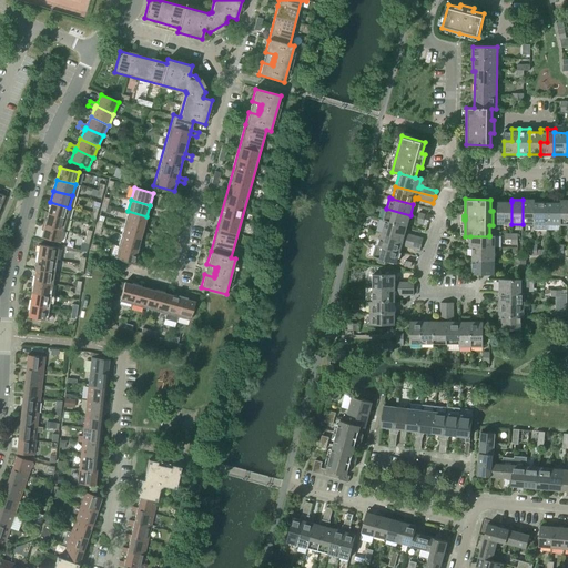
[(523,224),(534,224),(535,203),(535,200),(523,200),(523,224)]
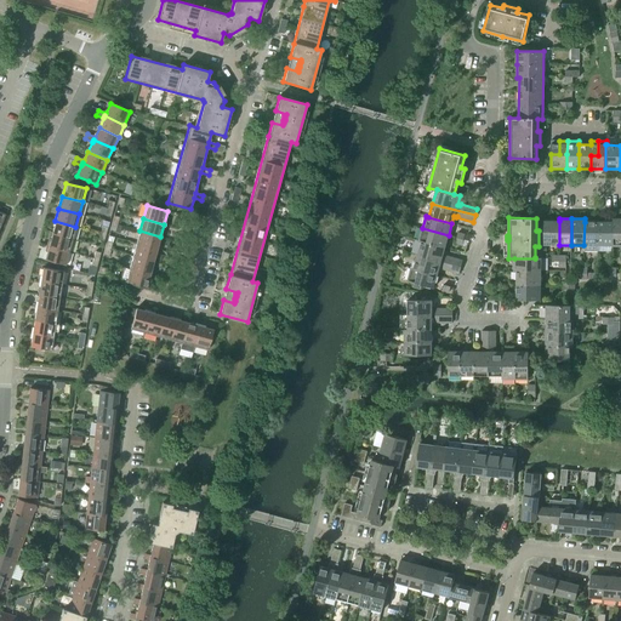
[(55,221),(51,234),(73,240),(75,227),(55,221)]
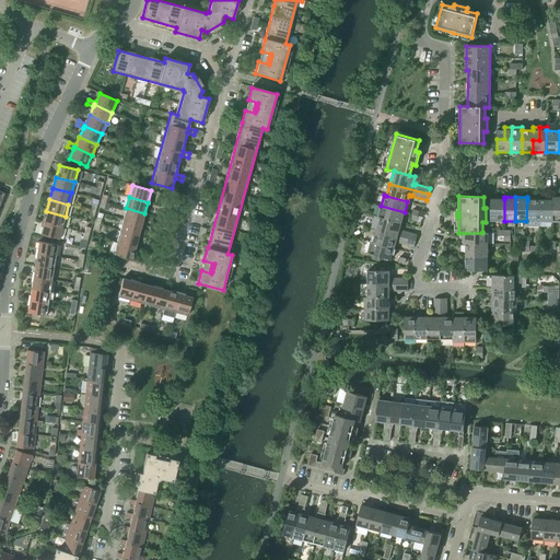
[(490,221),(504,221),(504,199),(490,199),(490,221)]
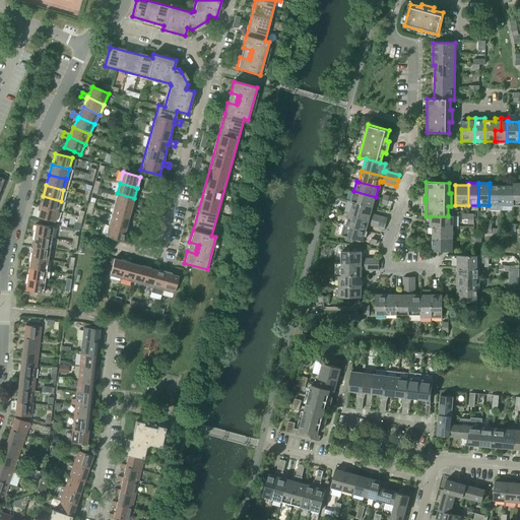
[(489,210),(501,210),(501,186),(490,186),(489,205),(489,210)]
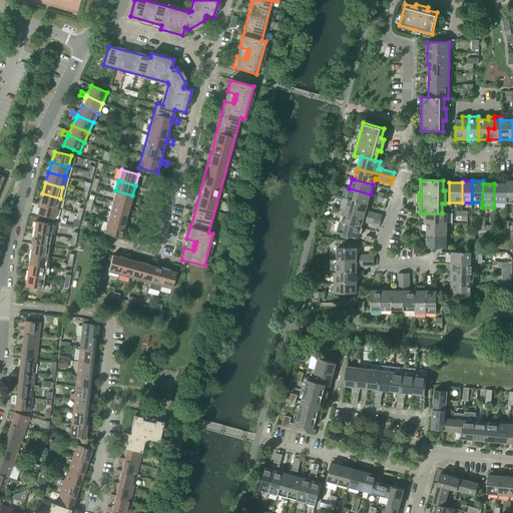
[(494,183),(494,207),(506,207),(506,203),(506,183),(494,183)]
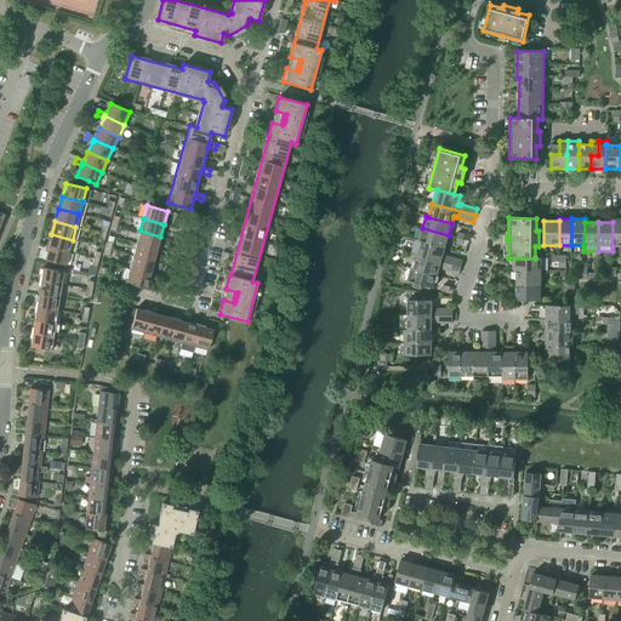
[(112,223),(109,231),(115,232),(115,233),(119,234),(121,227),(117,226),(117,224),(112,223)]
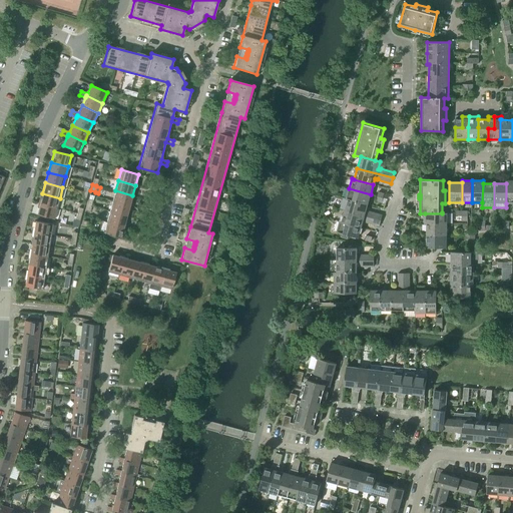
[(346,199),(349,199),(368,204),(371,194),(349,188),(346,199)]
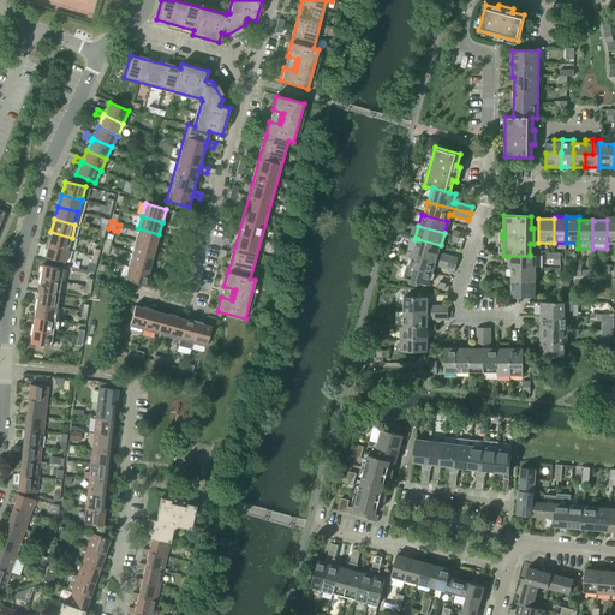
[(138,228),(135,242),(155,246),(159,234),(138,228)]
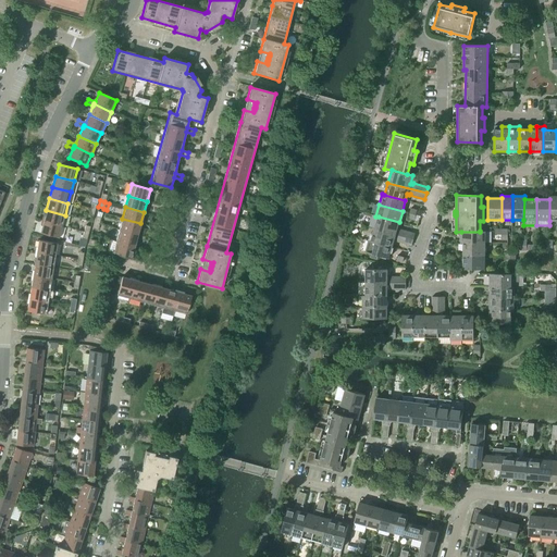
[(46,210),(44,221),(62,226),(65,215),(46,210)]
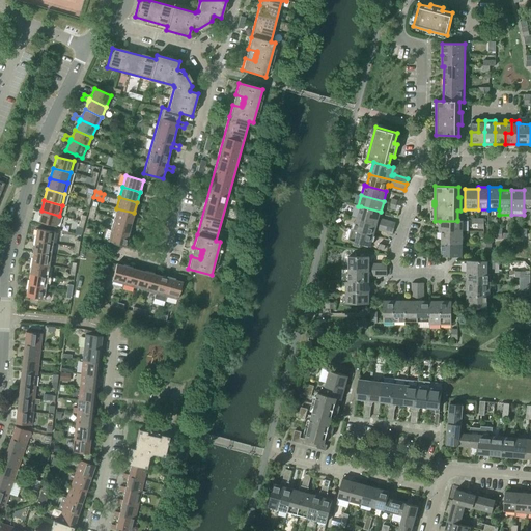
[(361,206),(358,218),(394,228),(396,223),(382,219),(382,220),(379,219),(381,212),(361,206)]
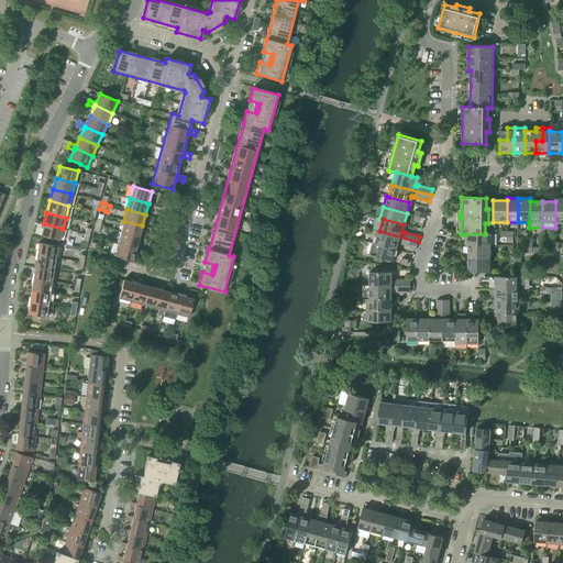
[(123,221),(120,232),(139,238),(142,225),(123,221)]
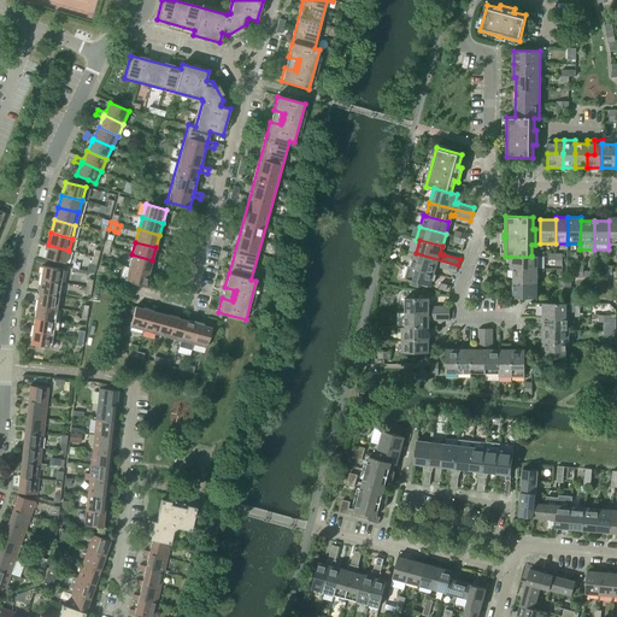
[(69,251),(48,245),(45,258),(65,264),(69,251)]
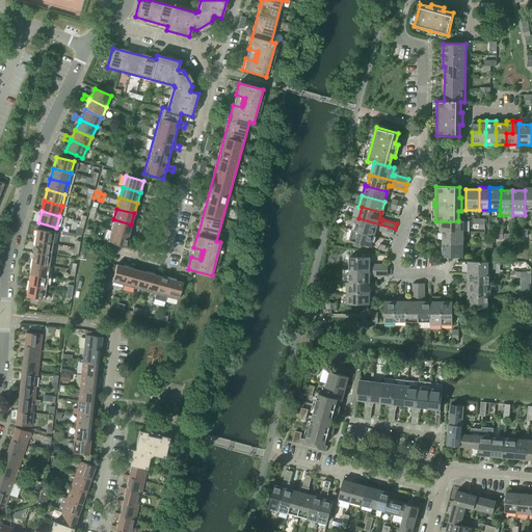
[(358,218),(354,230),(354,231),(374,236),(376,229),(379,230),(379,231),(393,235),(395,229),(358,218)]
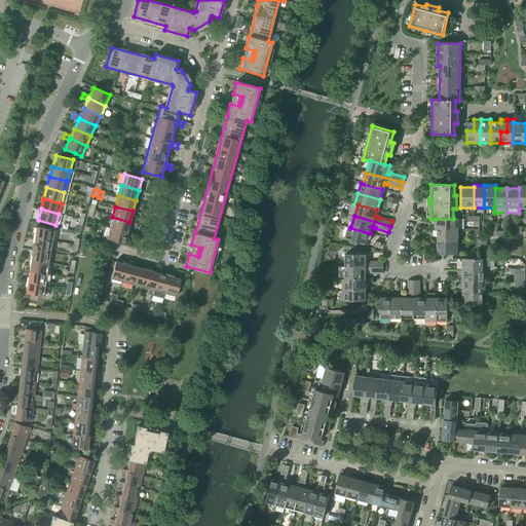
[(112,217),(109,228),(126,232),(129,222),(112,217)]
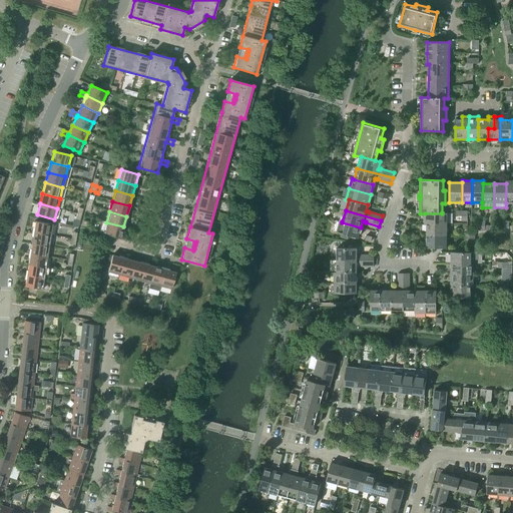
[(425,223),(427,223),(447,223),(447,212),(442,212),(442,213),(425,213),(425,223)]
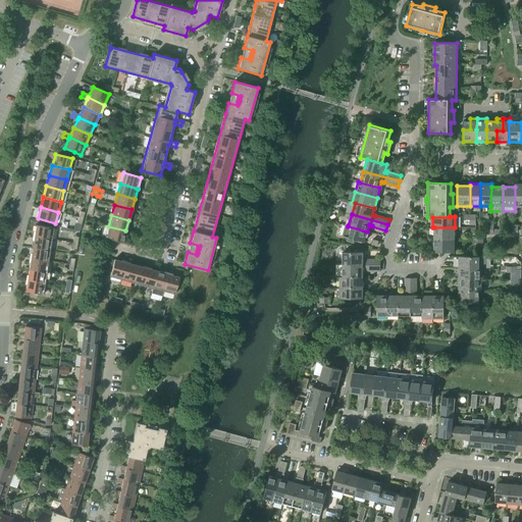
[(36,225),(34,237),(52,240),(53,228),(36,225)]
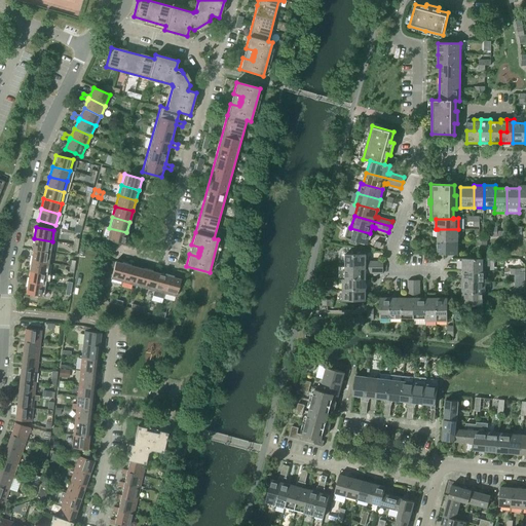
[(350,228),(350,227),(348,227),(345,238),(351,239),(350,243),(355,245),(357,241),(368,245),(370,233),(350,228)]
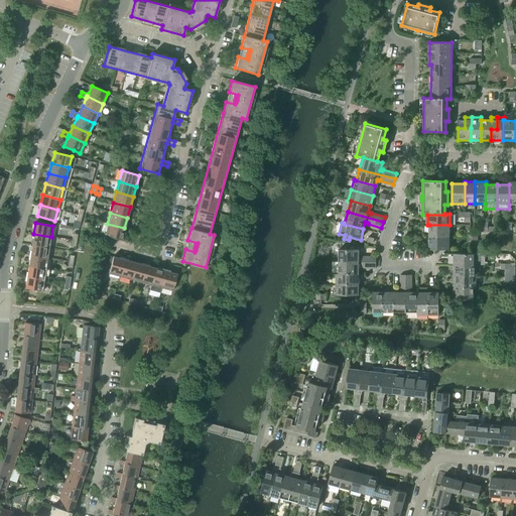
[(124,228),(107,224),(107,225),(103,224),(101,232),(104,234),(104,235),(121,239),(124,228)]
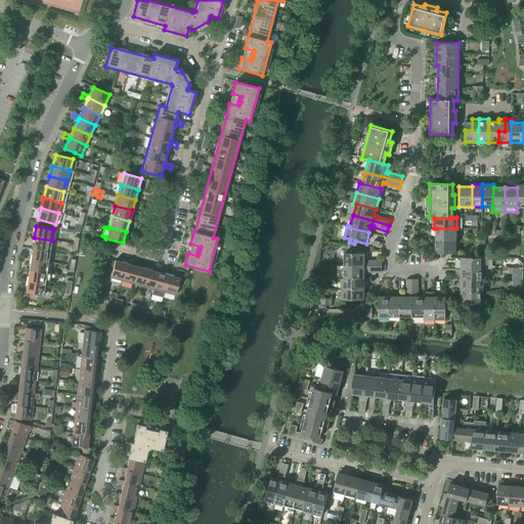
[(436,228),(436,241),(456,241),(456,228),(436,228)]
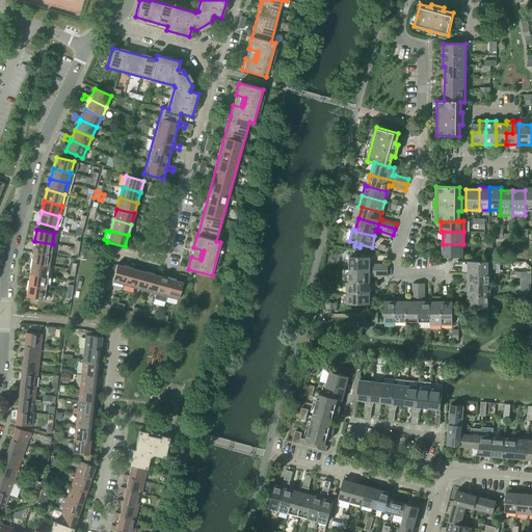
[(34,241),(32,253),(51,256),(53,244),(34,241)]
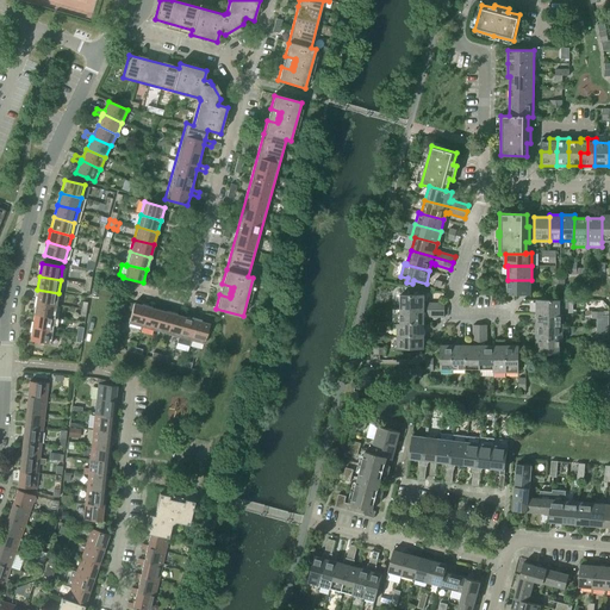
[(531,280),(508,280),(508,294),(531,296),(531,280)]
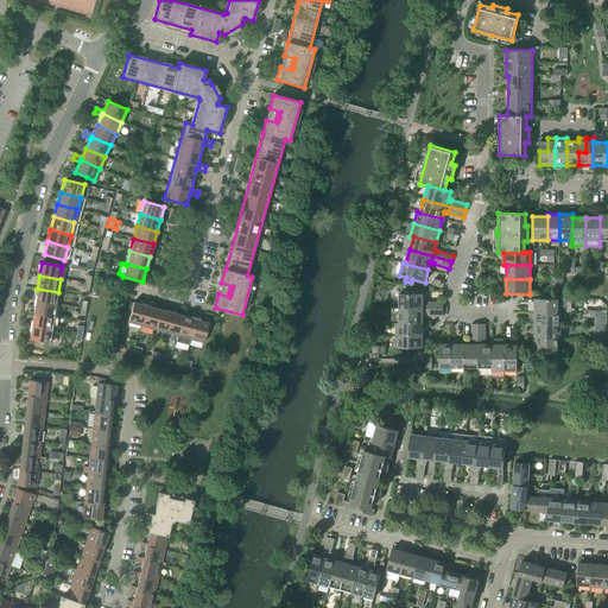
[(37,289),(36,301),(56,304),(58,292),(37,289)]
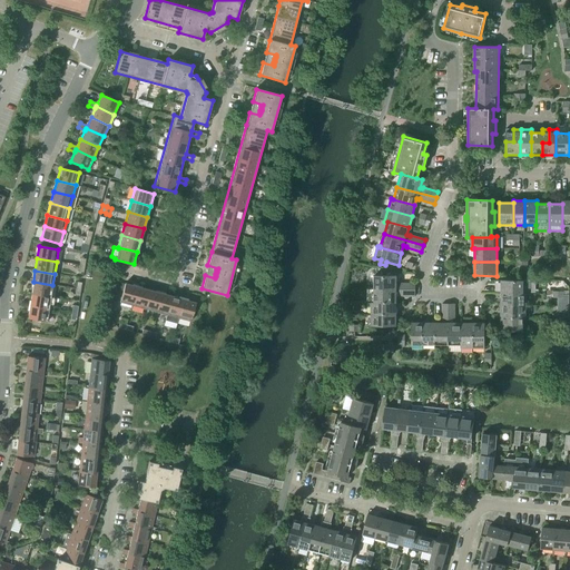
[(374,275),(374,290),(415,290),(415,284),(400,283),(400,284),(396,284),(396,276),(374,275)]
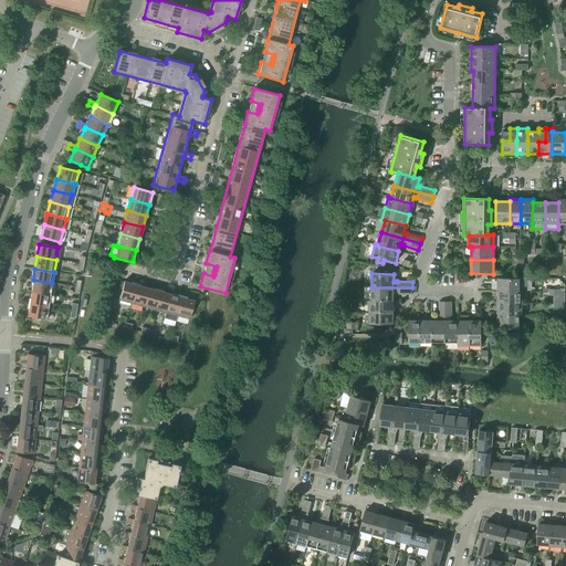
[(498,279),(498,292),(520,293),(520,292),(520,279),(498,279)]
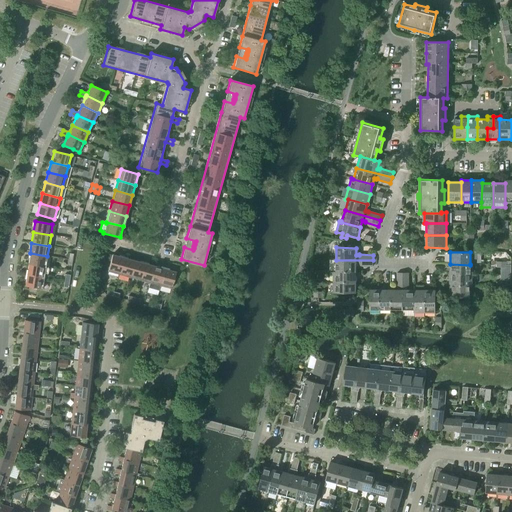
[(30,253),(28,264),(45,267),(47,256),(30,253)]
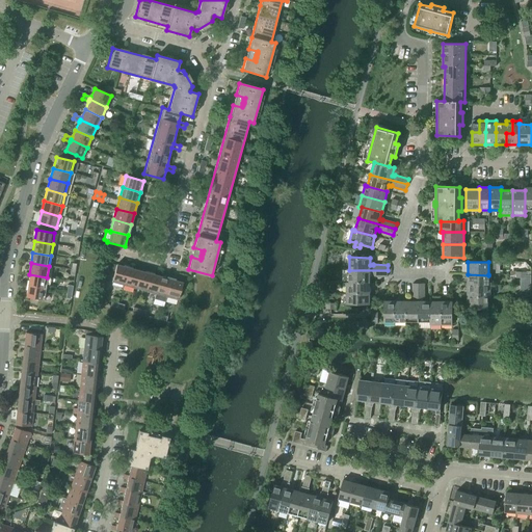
[(116,265),(112,264),(108,281),(111,282),(116,265)]
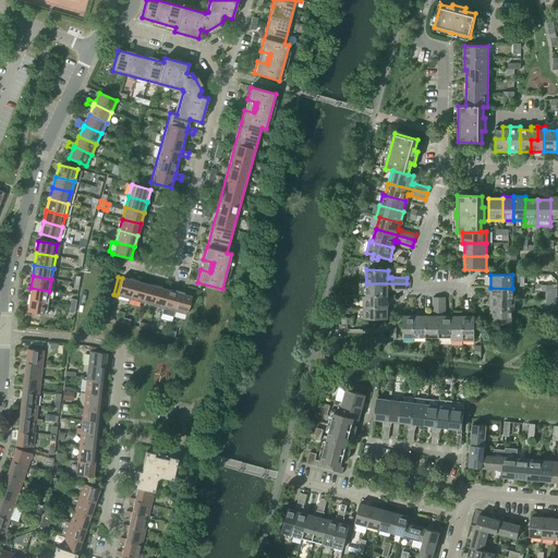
[(117,296),(129,300),(134,281),(122,278),(117,295),(117,296)]
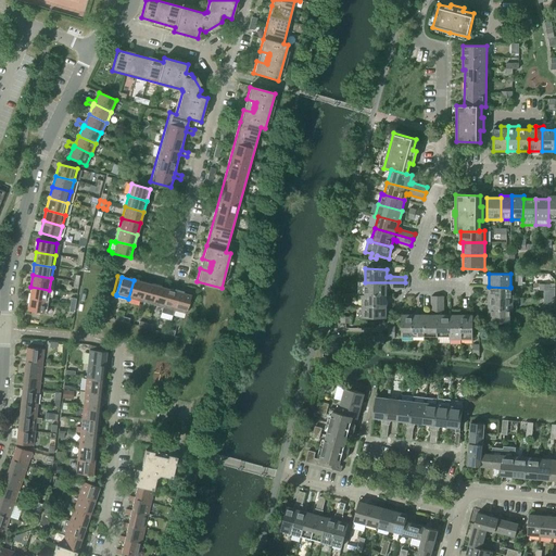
[(545,285),(545,291),(550,291),(550,288),(555,288),(555,280),(552,277),(548,285),(545,285)]
